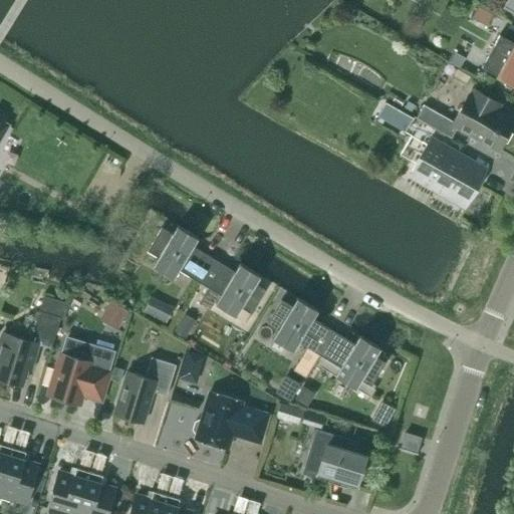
[(513,0),(507,0),(504,7),(513,13),(513,20),(513,21),(513,20),(513,0)]
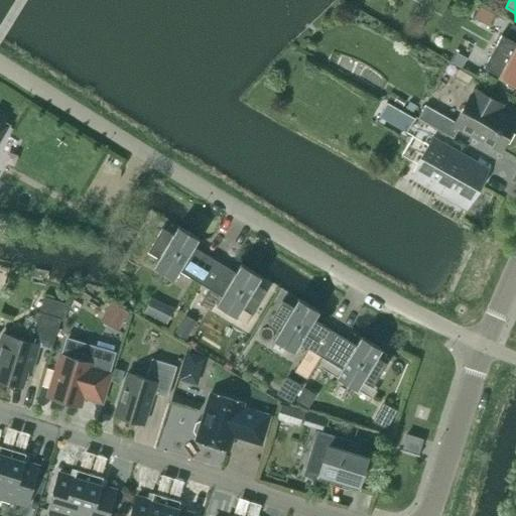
[(489,25),(495,15),(481,6),(474,17),(489,25)]
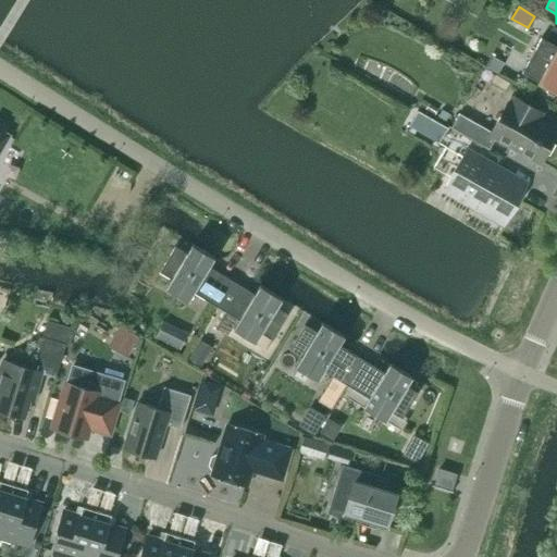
[(556,27),(554,26),(545,40),(542,38),(522,72),(556,91),(556,27)]
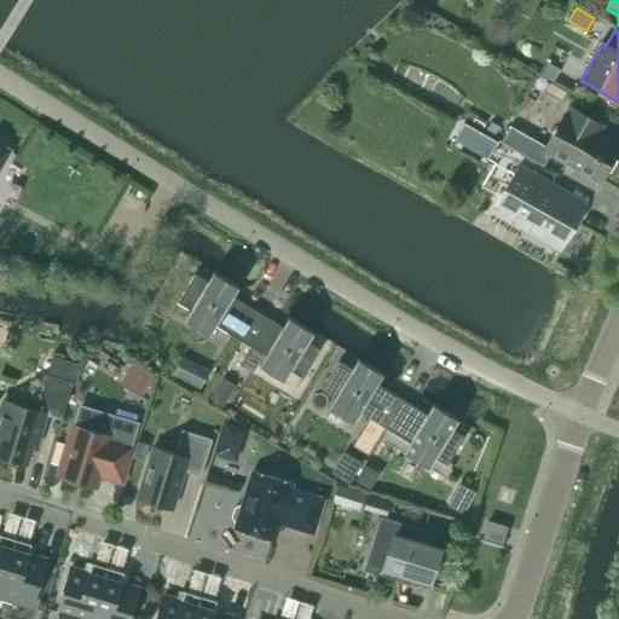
[(545,92),(562,100),(567,92),(550,84),(545,92)]
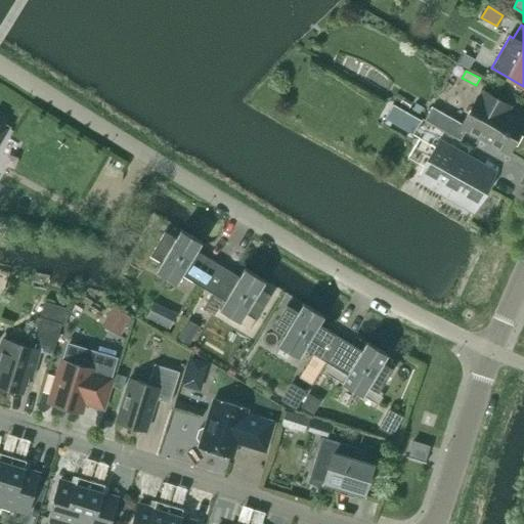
[(461,140),(467,130),(508,153),(523,124),(523,123),(506,114),(510,106),(485,92),(481,99),(478,97),(463,124),(432,107),(425,120),(461,140)]
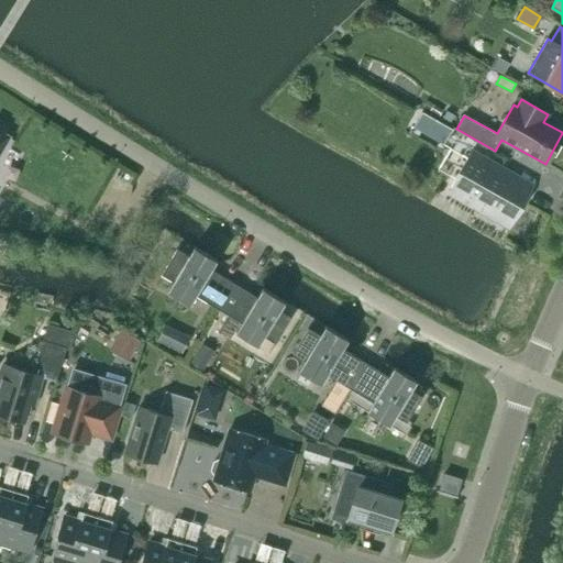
[(450,123),(455,114),(449,110),(443,119),(450,123)]
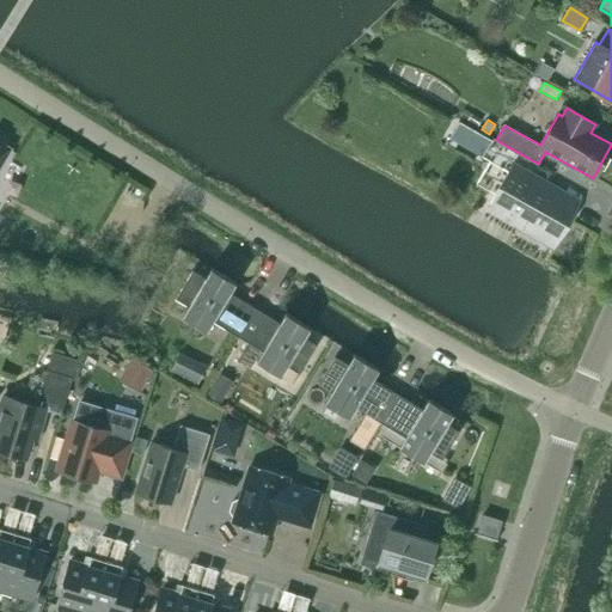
[(467,124),(457,142),(487,159),(496,141),(467,124)]
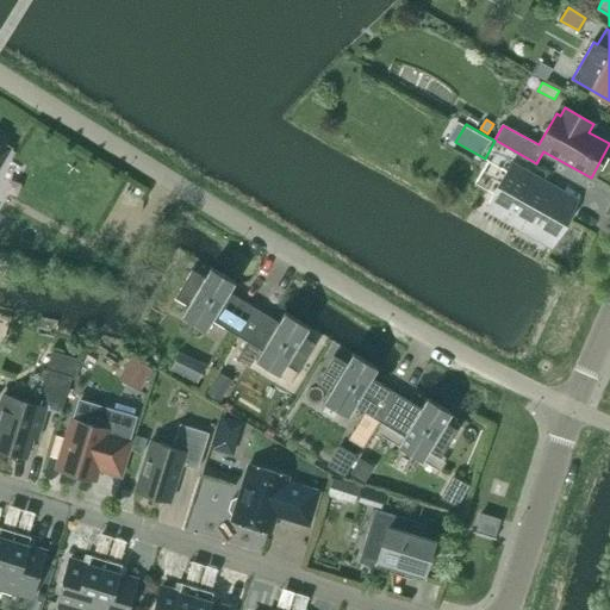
[(0,166),(11,148),(0,142),(0,166)]
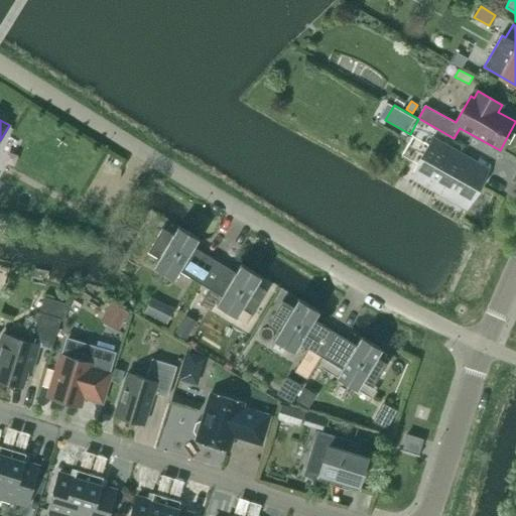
[(410,178),(466,211),(490,168),(433,136),(410,178)]
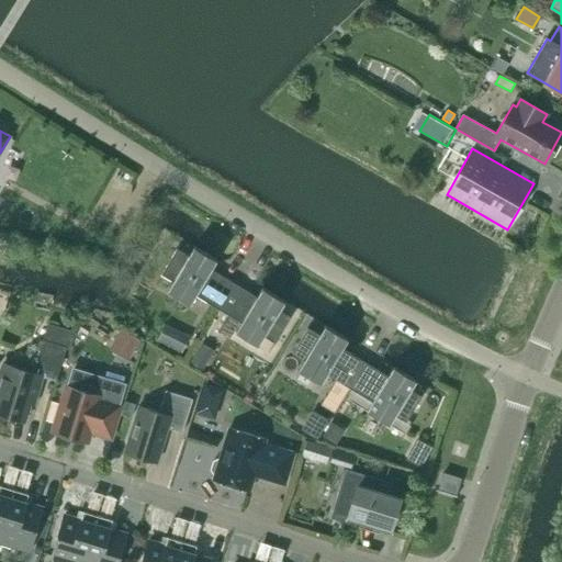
[(189,304),(195,295),(217,308),(234,283),(211,269),(216,260),(194,247),(189,256),(177,249),(161,274),(173,282),(168,291),(189,304)]
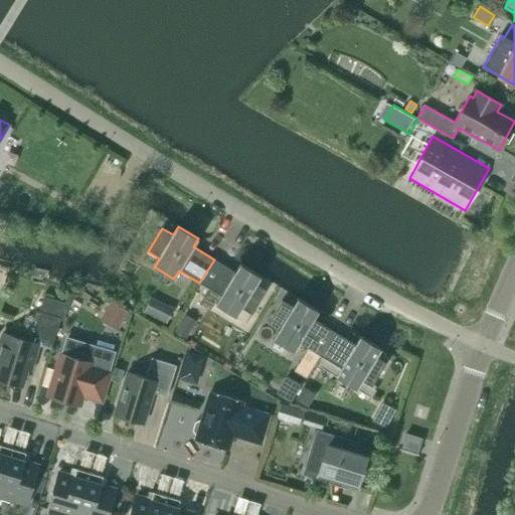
[(236,316),(241,308),(252,315),(267,291),(255,284),(261,276),(240,264),(235,273),(214,260),(199,283),(221,296),(216,305),(236,316)]
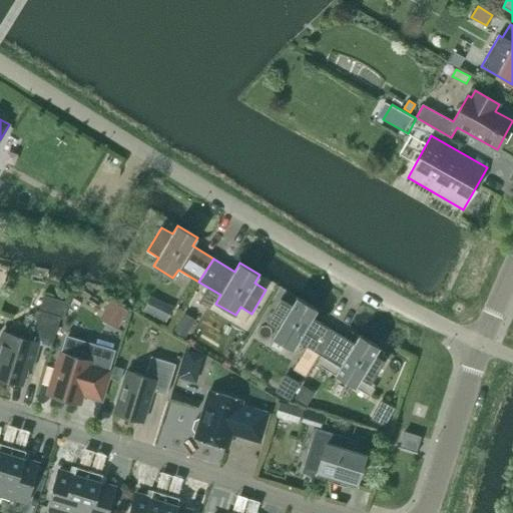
[(144,310),(166,322),(173,307),(151,296),(144,310)]
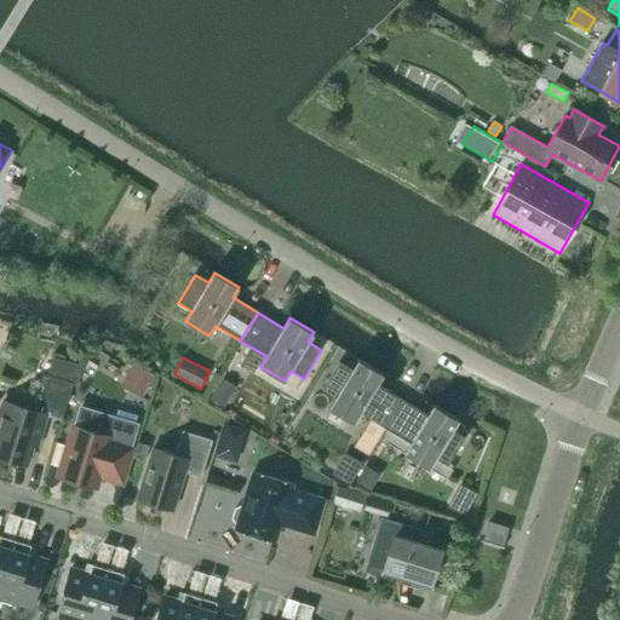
[(360,413),(385,428),(402,399),(377,384),(383,374),(359,360),(354,369),(339,362),(322,390),(336,399),(332,406),(356,419),(360,413)]
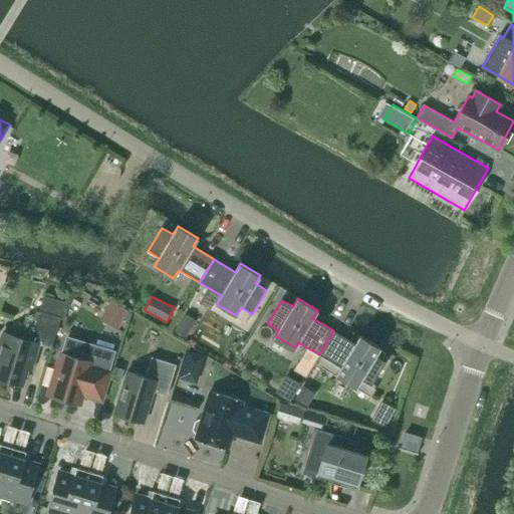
[(118,330),(130,312),(110,300),(99,318),(118,330)]
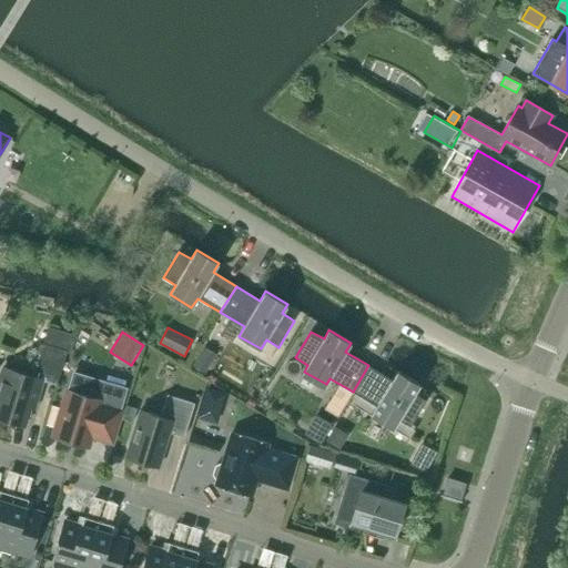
[(57,347),(42,344),(33,376),(3,367),(0,378),(0,418),(24,426),(29,407),(33,409),(42,381),(57,385),(69,345),(58,342),(57,347)]
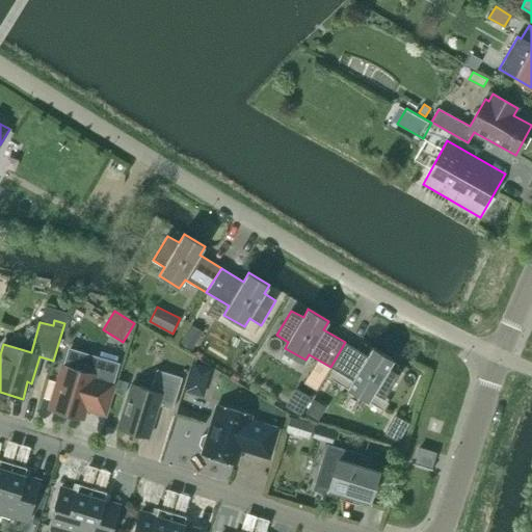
[(191,324),(180,343),(191,350),(204,331),(191,324)]
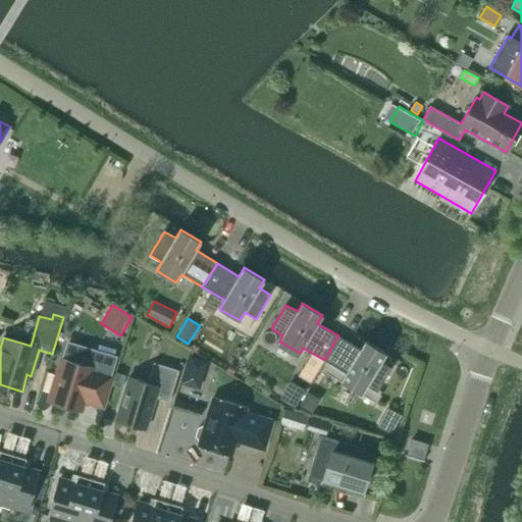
[(338,335),(324,360),(346,373),(343,379),(363,392),(366,385),(377,393),(392,368),(380,361),(381,360),(385,353),(366,341),(361,349),(338,335)]
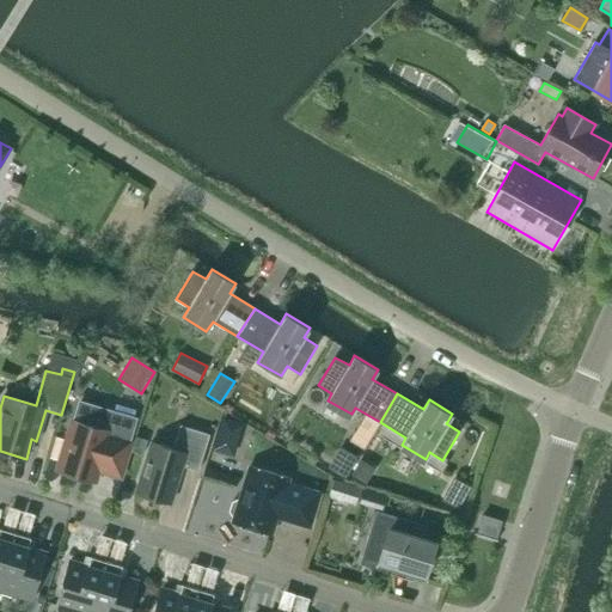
[(62,461),(60,469),(95,479),(97,467),(120,473),(129,442),(136,417),(134,416),(114,410),(80,401),(68,440),(62,461)]
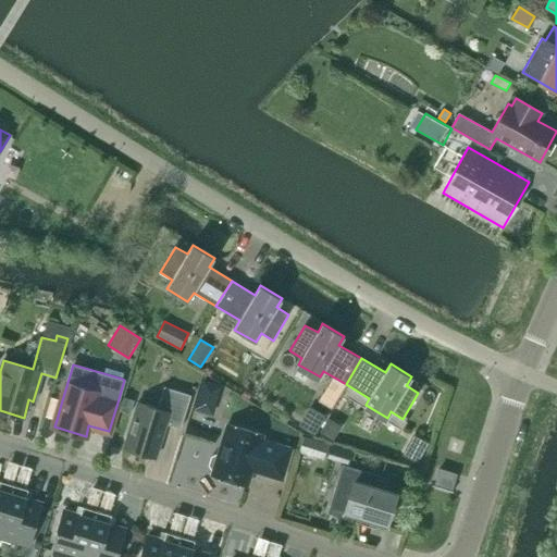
[(202,380),(197,395),(214,400),(219,385),(202,380)]
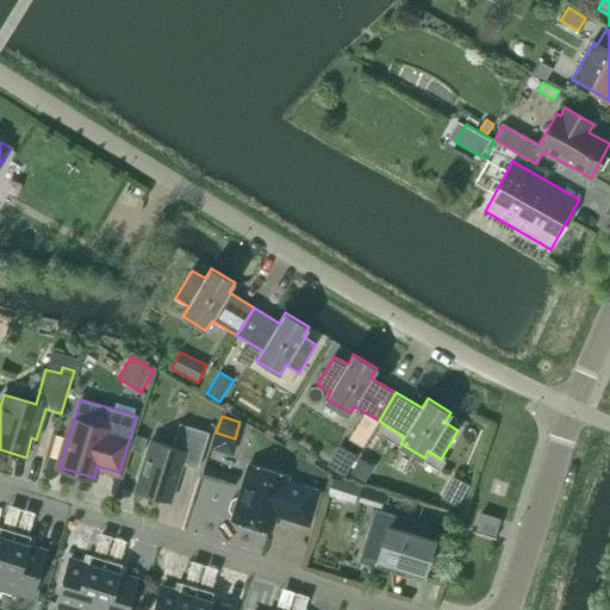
[(172,447),(150,441),(136,490),(170,502),(181,465),(198,470),(210,433),(179,423),(172,447)]
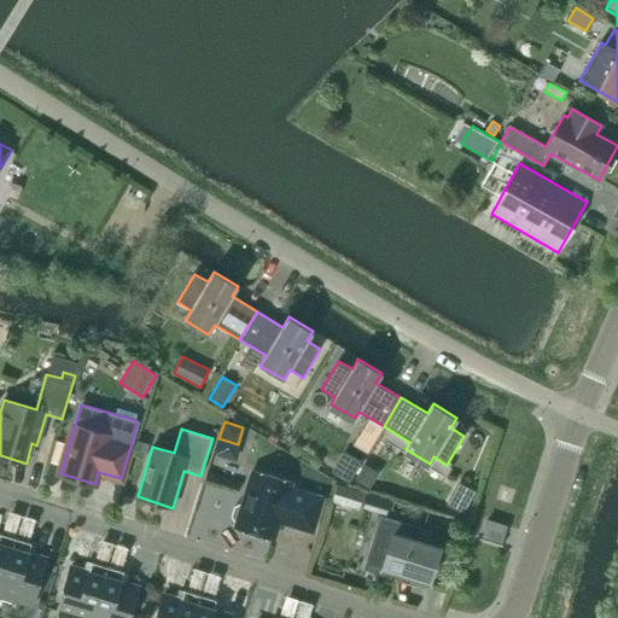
[(134,455),(145,459),(149,444),(139,442),(134,455)]
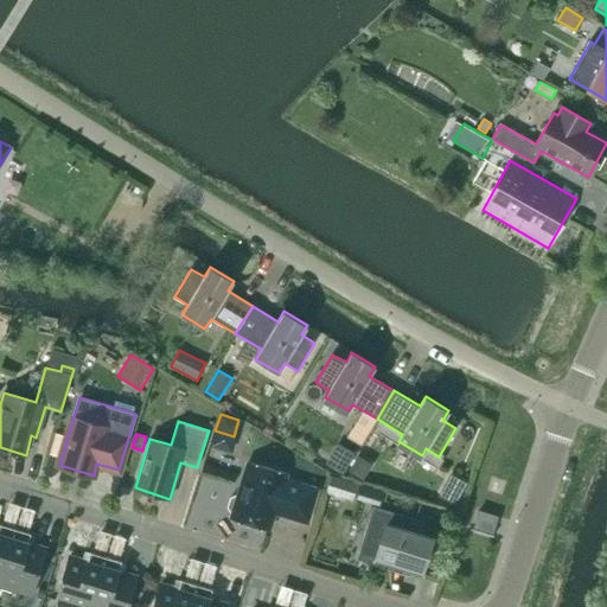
[(339,442),(325,465),(342,474),(356,453),(339,442)]
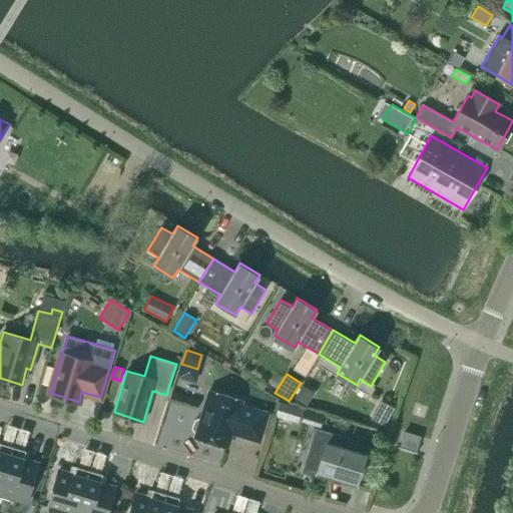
[(294,398),(307,406),(315,393),(302,385),(294,398)]
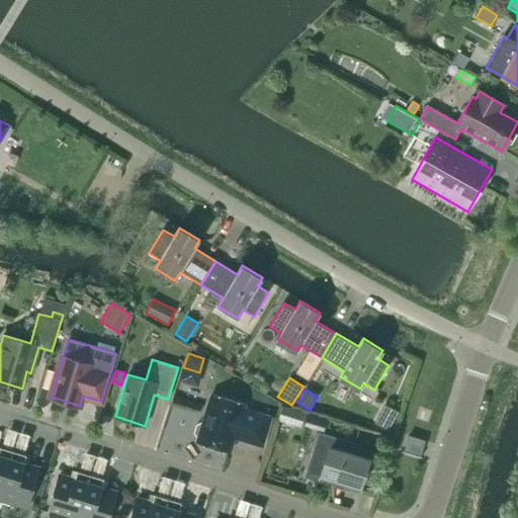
[(271,418),(243,409),(245,404),(211,394),(202,423),(197,422),(193,435),(198,437),(196,442),(230,452),(234,437),(262,446),(271,418)]
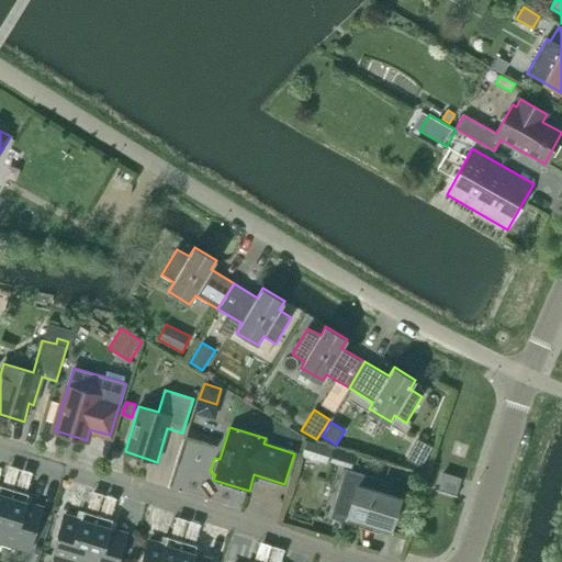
[(221,439),(189,430),(187,437),(218,446),(221,439)]
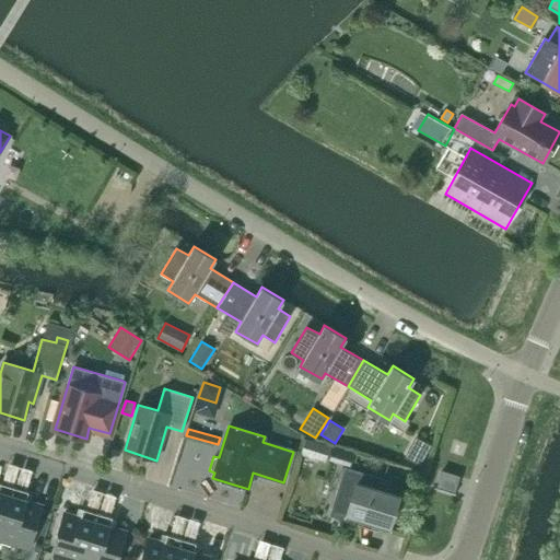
[(301,456),(326,463),(330,445),(305,439),(301,456)]
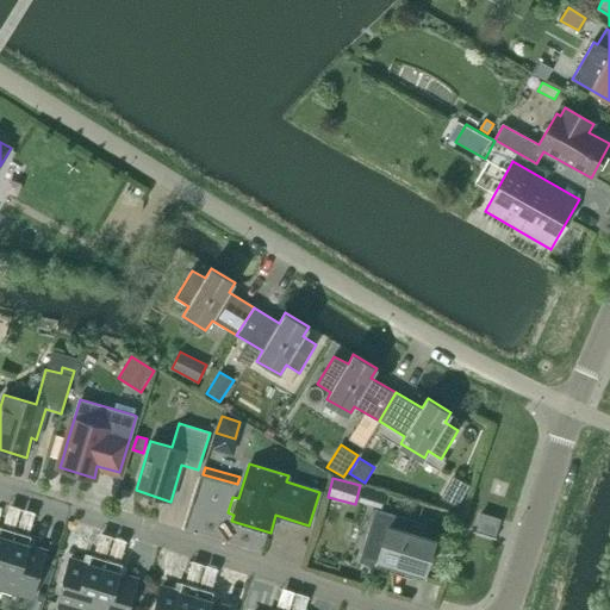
[(373,502),(377,490),(365,485),(360,498),(373,502)]
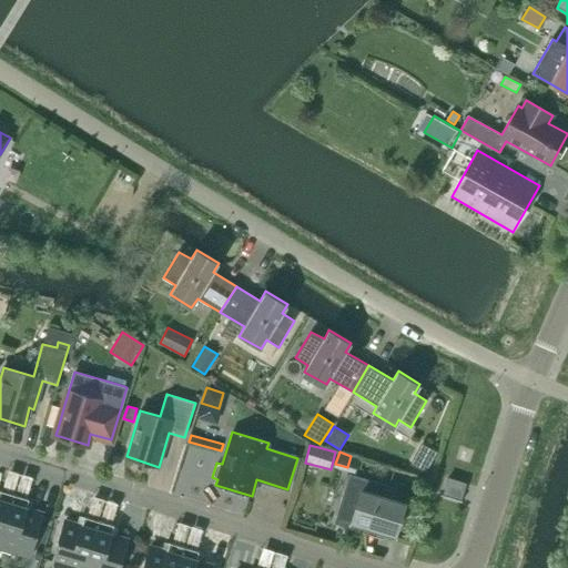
[(350,476),(337,516),(395,534),(404,504),(381,497),(384,487),(350,476)]
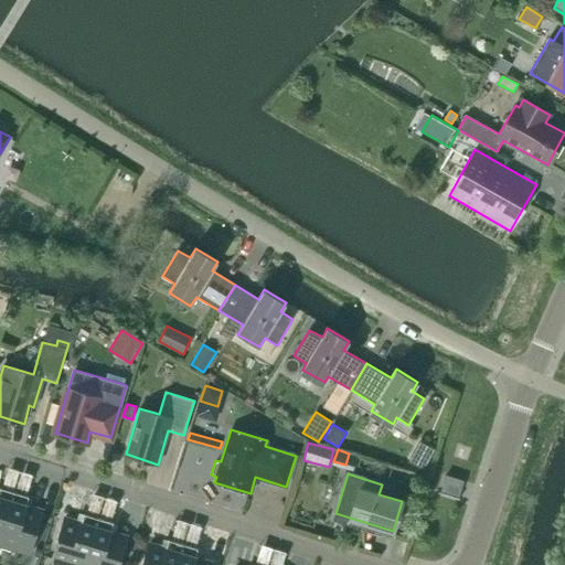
[(459,498),(458,498),(464,482),(446,476),(440,492),(439,491),(438,493),(459,500),(459,498)]
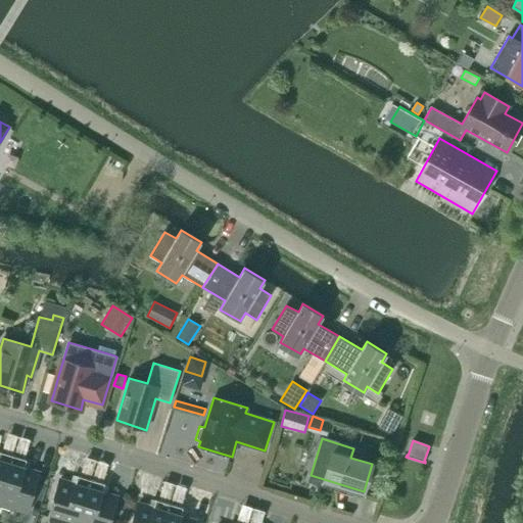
[(0,497),(12,455),(0,452),(0,450),(0,497)]
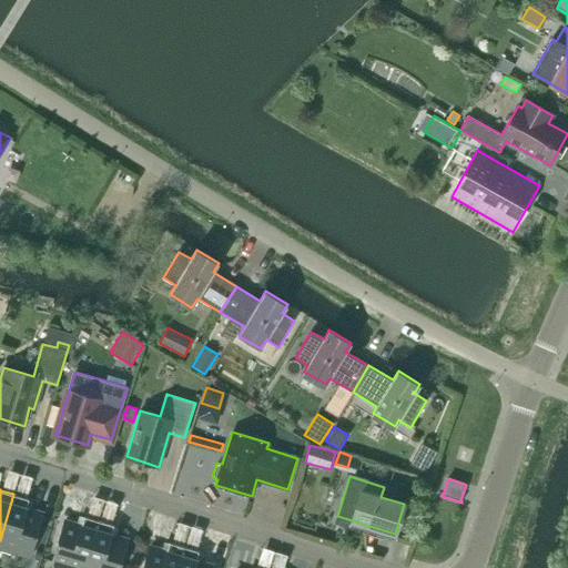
[(0,540),(0,547),(29,556),(42,514),(26,509),(29,498),(13,494),(0,540)]
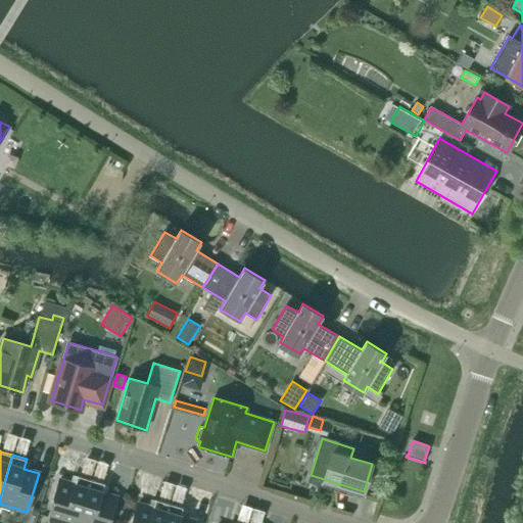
[(47,519),(60,522),(78,522),(91,479),(79,475),(78,475),(75,484),(59,480),(47,519)]
